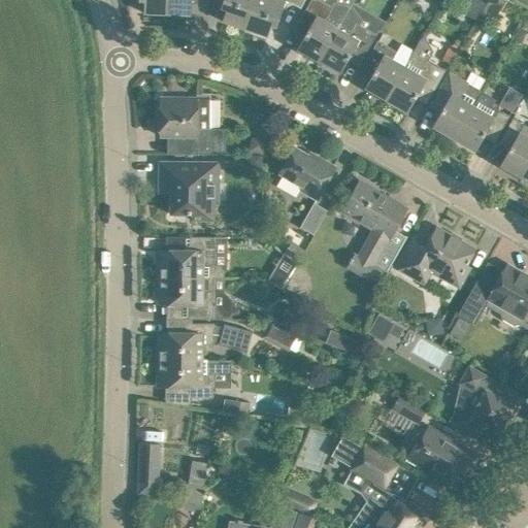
[(138,0),(144,0),(143,12),(168,13),(168,0),(138,0)]
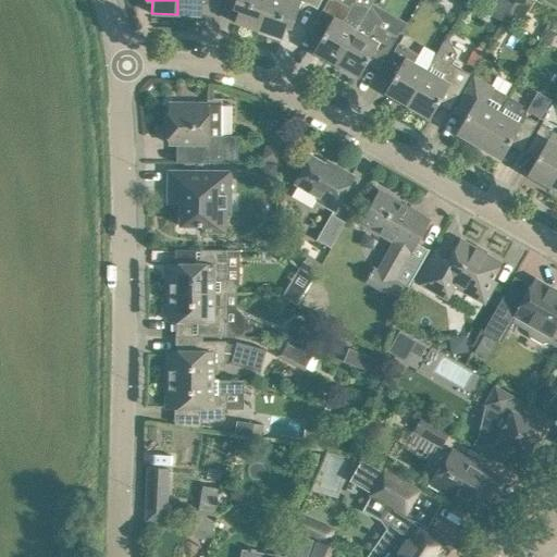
[(208,0),(177,0),(177,14),(202,15),(202,2),(209,3),(208,0)]
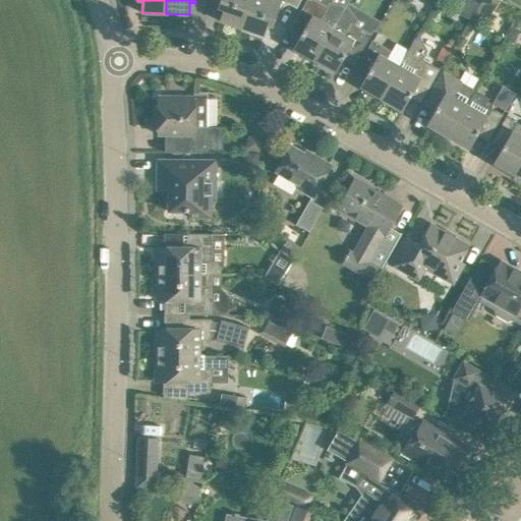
[(220,0),(218,7),(224,9),(220,20),(242,29),(251,0),(220,0)]
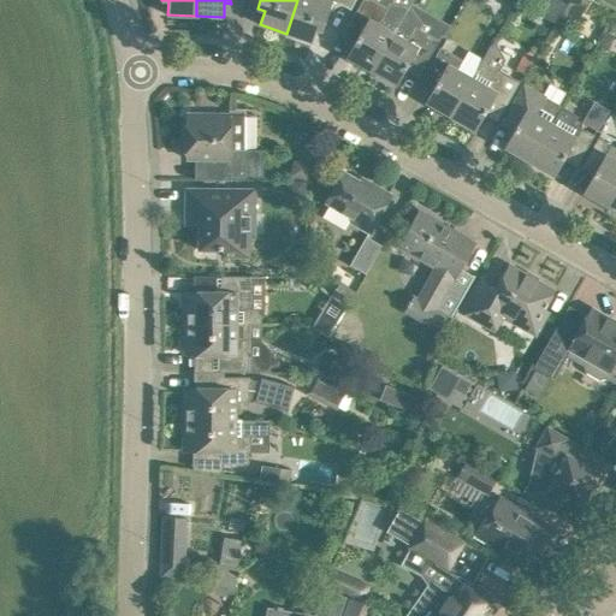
[(297,0),(286,34),(313,42),(317,29),(324,31),(333,0),(297,0)]
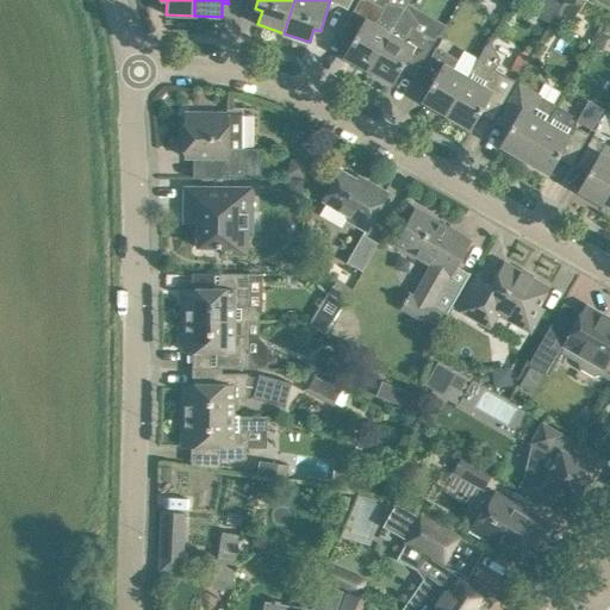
[(386,4),(384,8),(368,0),(359,0),(344,26),(356,33),(343,57),(368,72),(405,7),(386,4)]
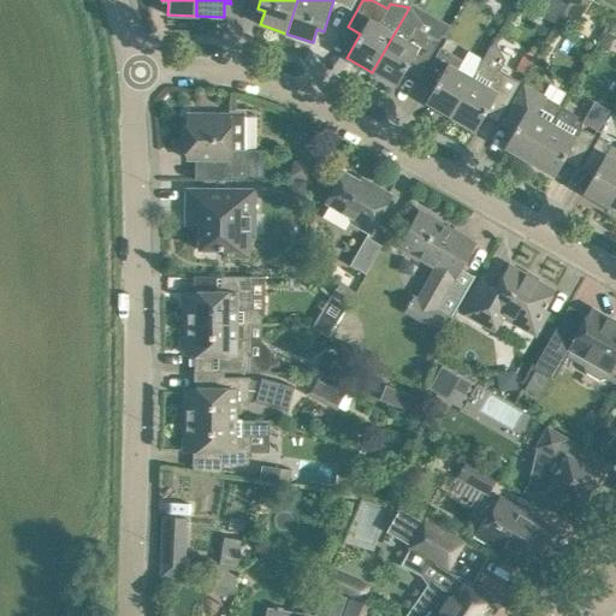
[(543,0),(540,5),(561,17),(567,6),(556,0),(543,0)]
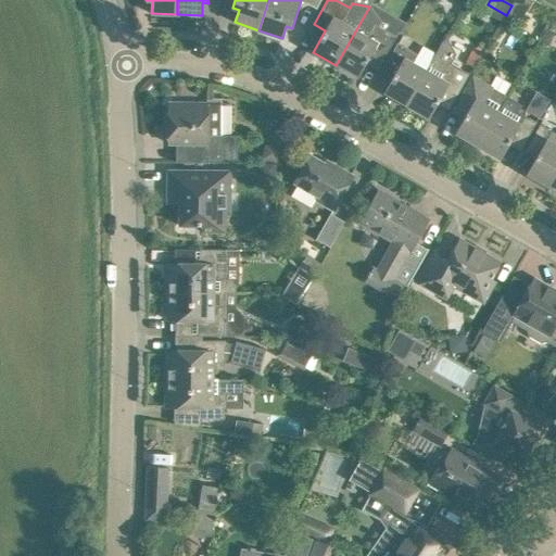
[(514,0),(512,5),(502,22),(509,26),(513,22),(520,22),(525,14),(528,7),(516,0),(514,0)]
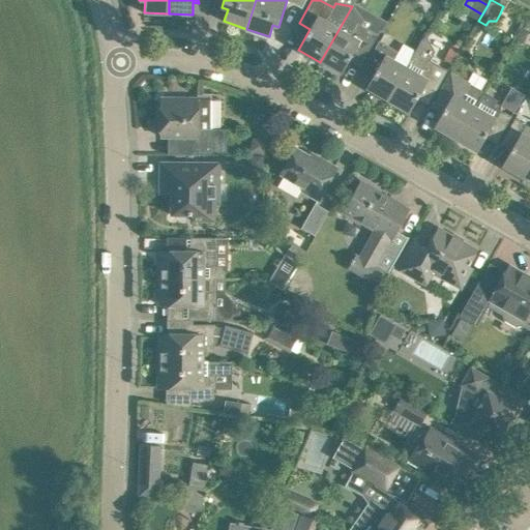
[(378,35),(360,25),(363,21),(352,6),(320,62),(342,75),(353,54),(363,60),(378,35)]
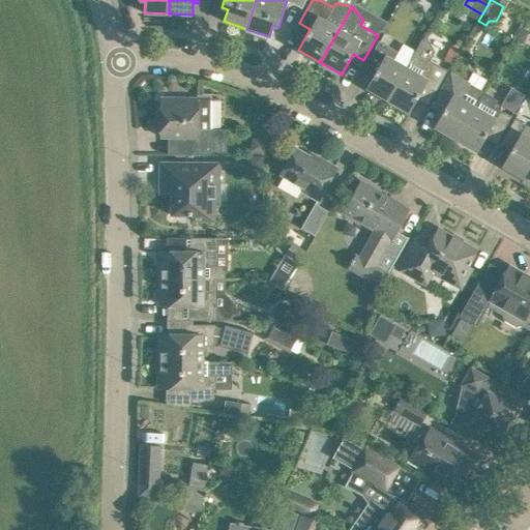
[(523,42),(529,31),(520,26),(513,37),(523,42)]
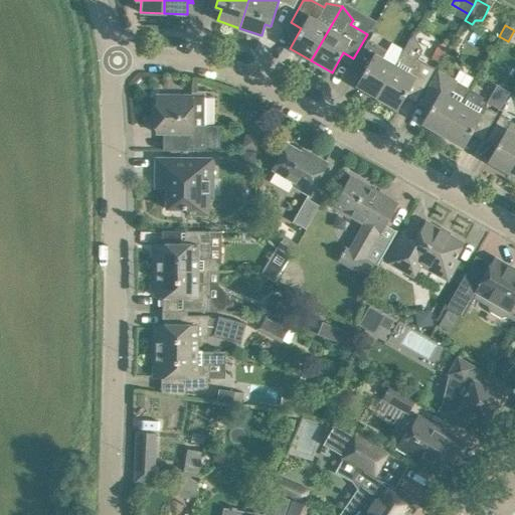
[(436,68),(417,58),(420,53),(411,38),(410,37),(395,65),(376,98),(397,110),(408,91),(419,97),(436,68)]
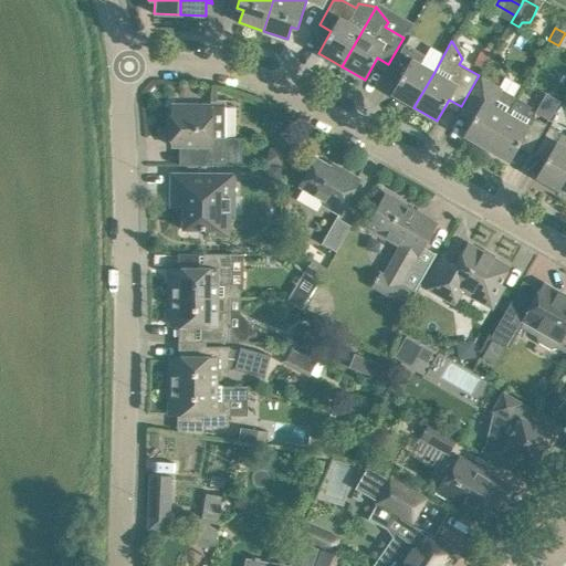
[(413,107),(435,72),(421,63),(426,55),(405,43),(391,66),(404,73),(390,94),(413,107)]
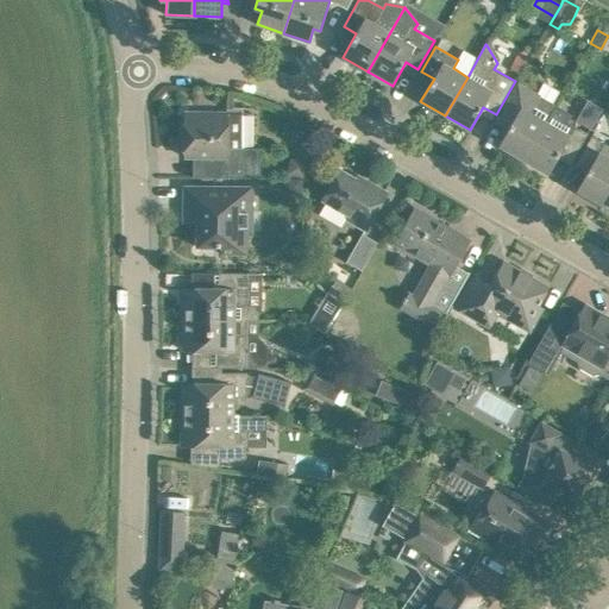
[(519,51),(509,68),(521,74),(531,58),(519,51)]
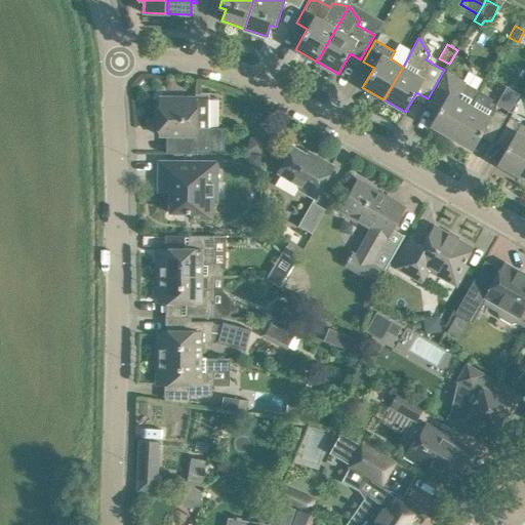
[(471,105),(479,90),(446,72),(431,99),(441,106),(430,126),(451,138),(471,105)]
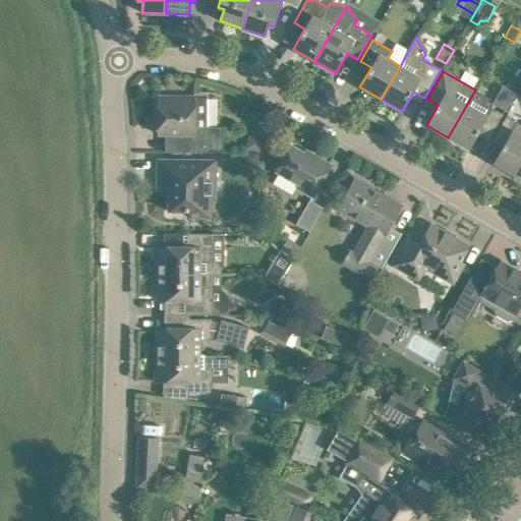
[(497,103),(511,111),(520,92),(507,84),(497,103)]
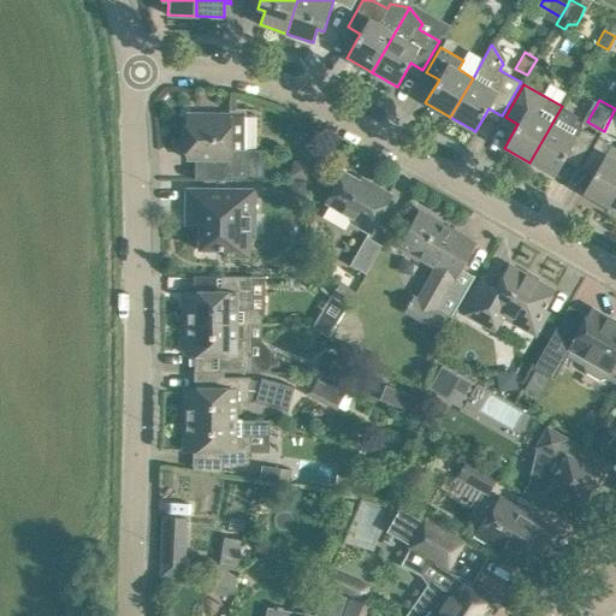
[(244,116),(230,116),(230,114),(187,114),(187,123),(183,124),(183,136),(187,138),(187,159),(195,159),(195,179),(243,179),(243,177),(264,177),(264,149),(244,149),(244,116)]
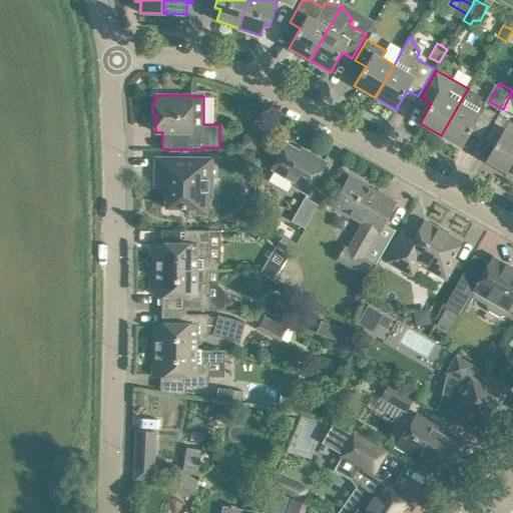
[(460,102),(441,135),(462,147),(473,127),(483,133),(495,112),(477,102),(472,109),(460,102)]
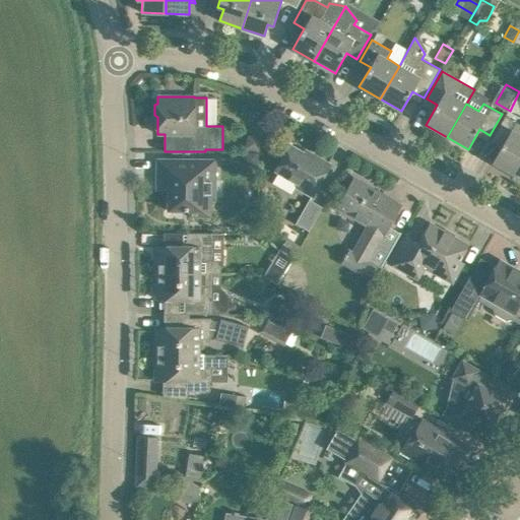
[(519,163),(519,124),(505,116),(493,137),(504,143),(493,164),(513,175),(519,163)]
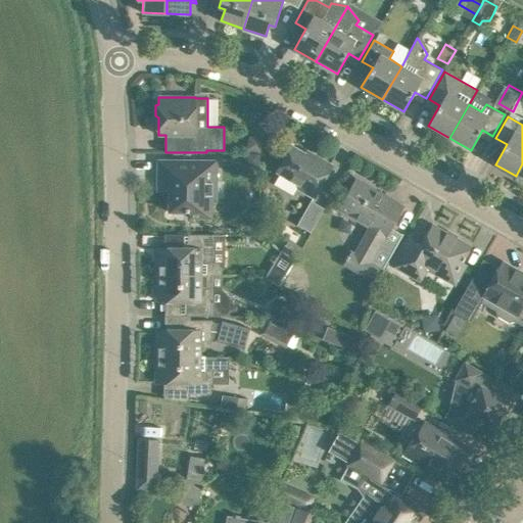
[(250,138),(247,152),(259,155),(264,141),(250,138)]
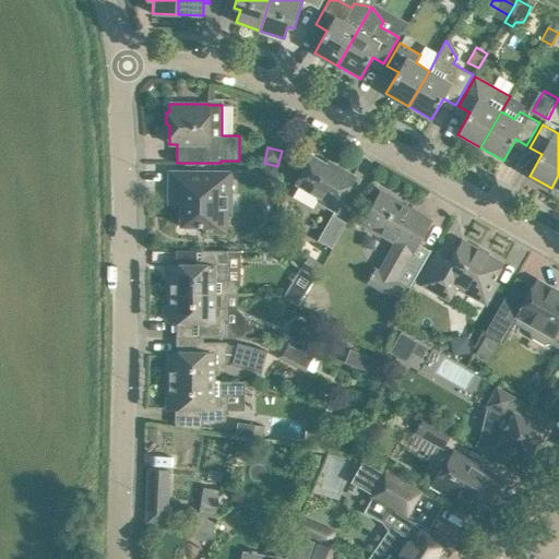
[(321,199),(319,202),(335,212),(356,177),(339,167),(337,170),(312,156),(296,185),(321,199)]
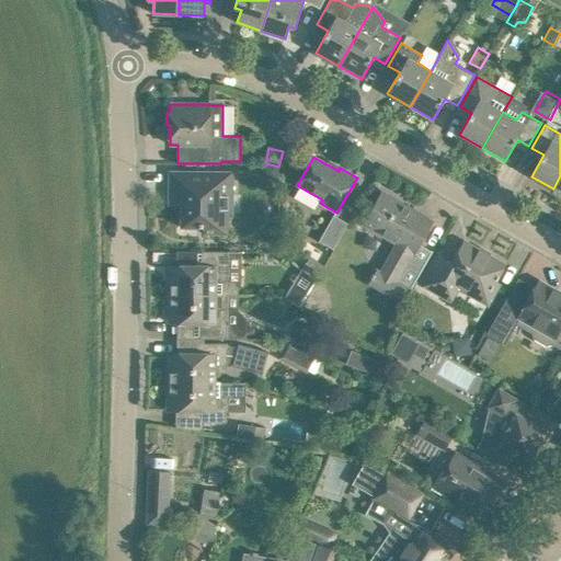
[(224,190),(232,190),(232,173),(170,172),(170,197),(182,197),(182,227),(203,228),(203,233),(227,233),(227,212),(224,212),(224,190)]
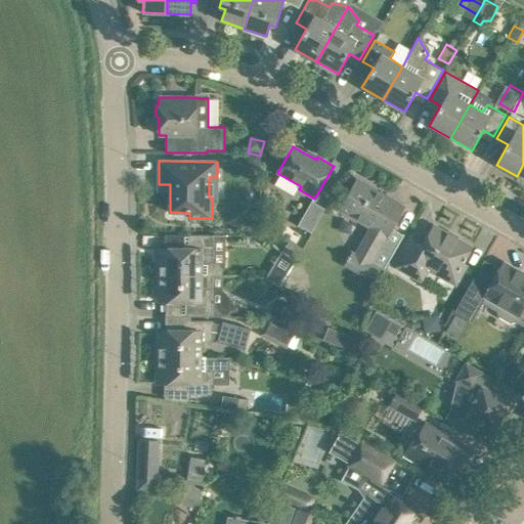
[(390,198),(374,188),(356,178),(339,210),(370,228),(355,254),(352,252),(344,265),(376,284),(388,262),(404,234),(403,234),(393,229),(405,207),(390,198)]
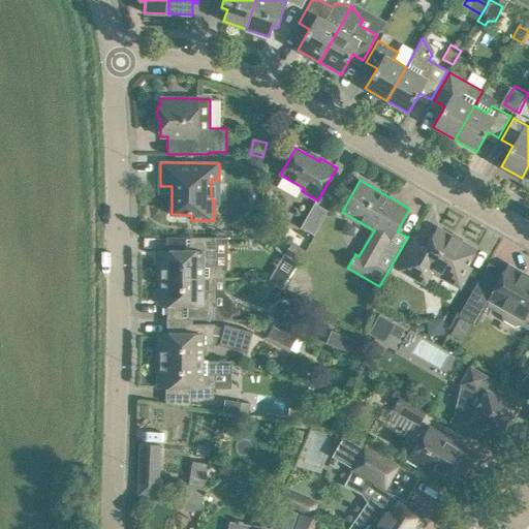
[(328,211),(314,203),(301,227),(314,236),(328,211)]
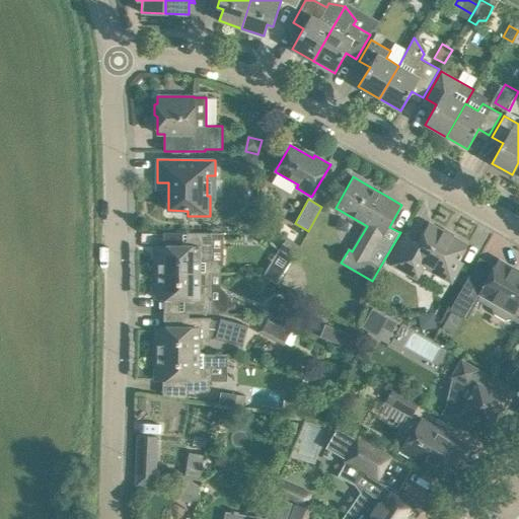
[(438,271),(436,274),(451,282),(462,263),(458,261),(467,244),(453,236),(454,234),(444,229),(443,231),(429,223),(420,240),(406,232),(389,263),(413,276),(418,266),(423,269),(426,264),(438,271)]
